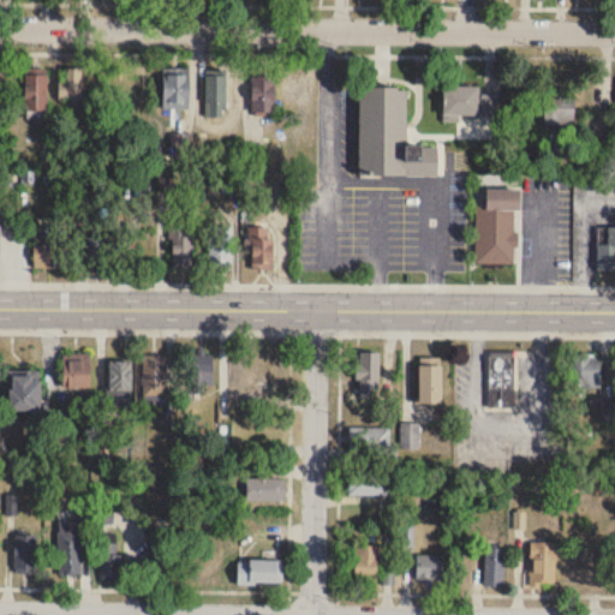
[(60,101),(83,101),(83,70),(60,70),(60,101)]
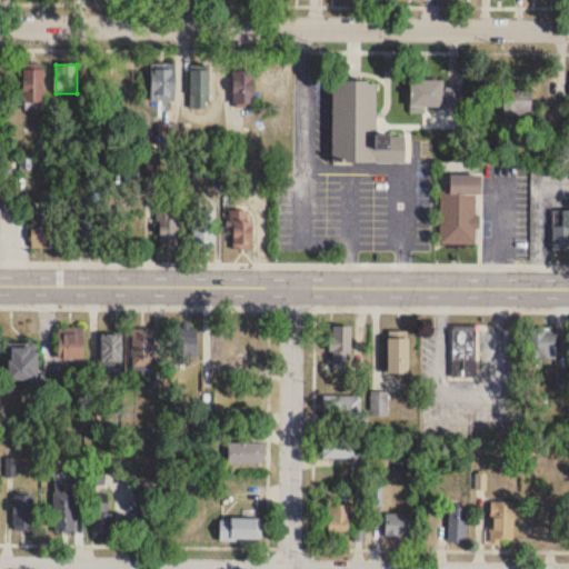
[(111,107),(130,107),(130,65),(111,65),(111,107)]
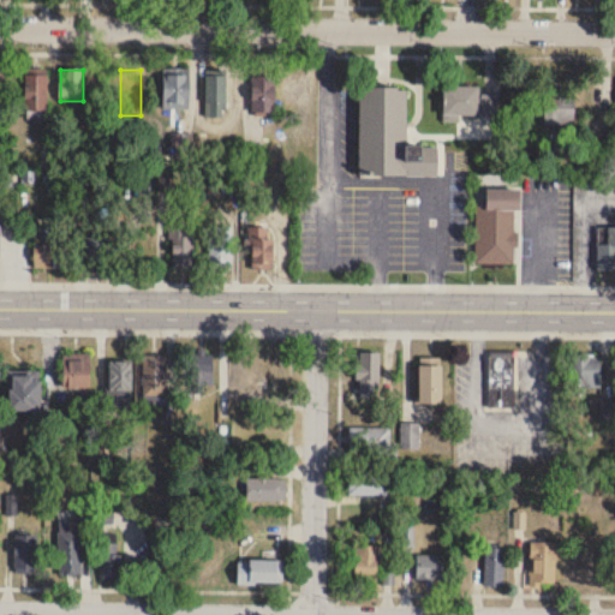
[(285,107),(309,107),(309,71),(285,71),(285,107)]
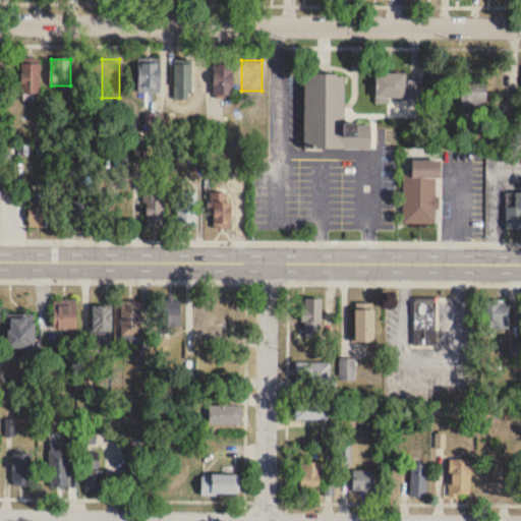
[(40,96),(40,64),(20,64),(20,96),(40,96)]
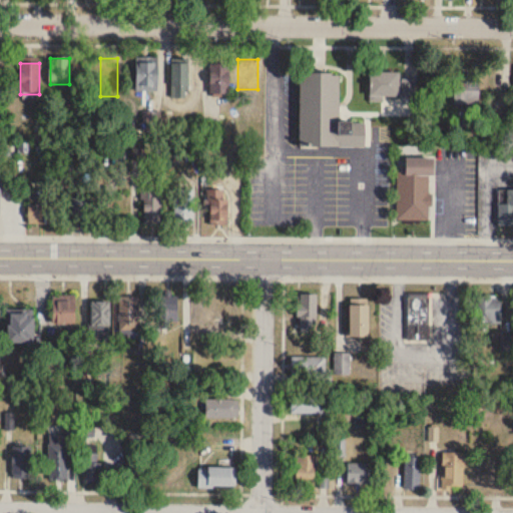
[(157,92),(157,64),(135,64),(135,92),(157,92)]
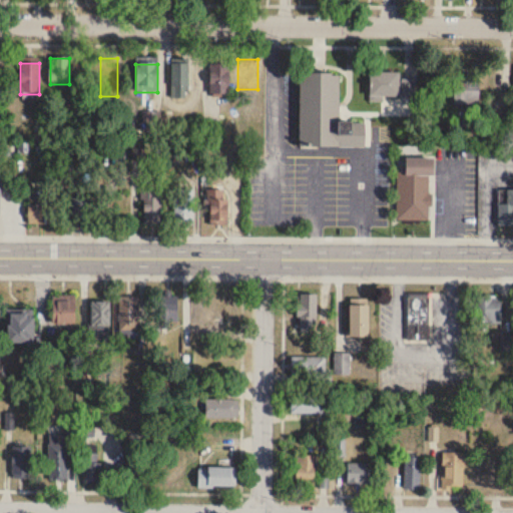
[(171,64),(171,99),(188,99),(188,64),(171,64)]
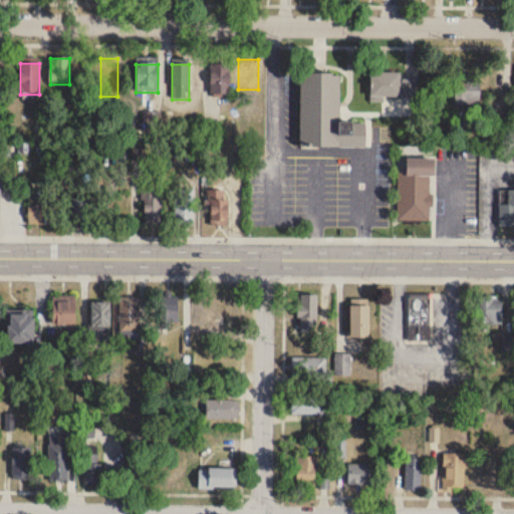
[(211,95),(230,95),(230,64),(211,64),(211,95)]
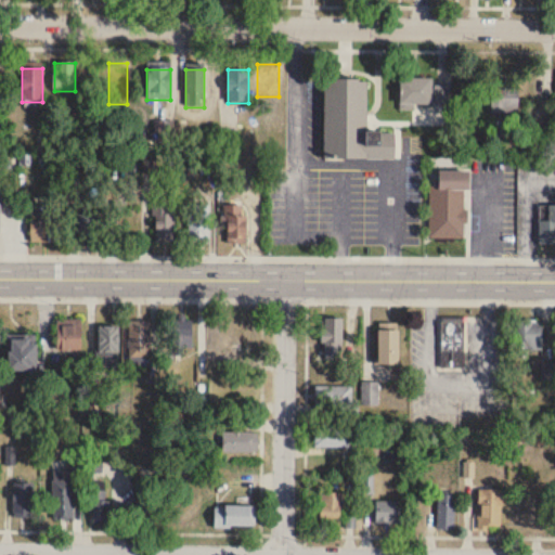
[(433,79),(401,79),(401,107),(450,107),(450,86),(433,86),(433,79)]
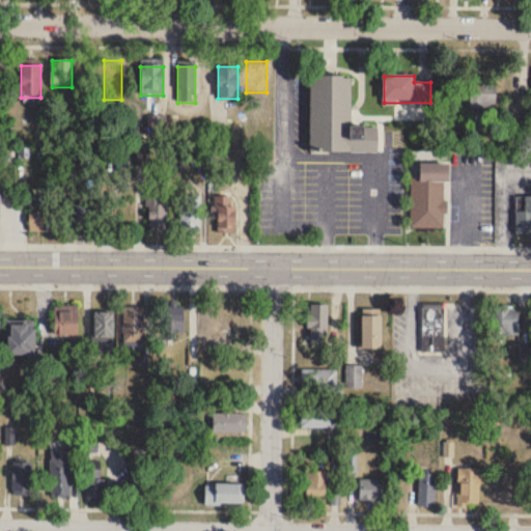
[(351,128),(351,78),(310,78),(308,154),(378,155),(379,129),(351,128)]
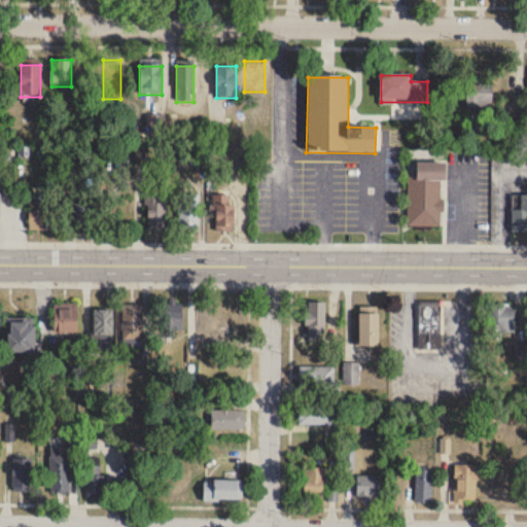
[(491,108),(491,80),(464,79),(464,108),(491,108)]
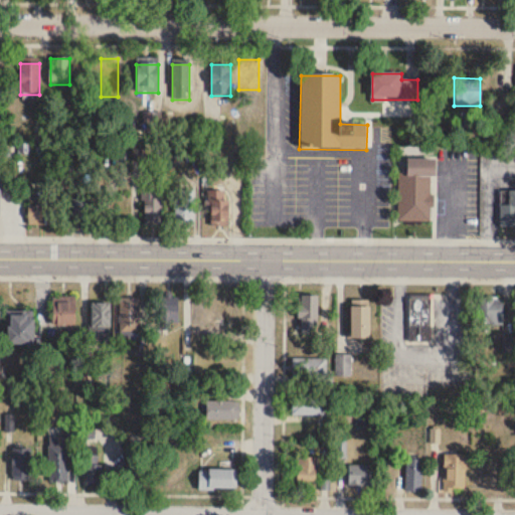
[(397,221),(433,222),(434,161),(407,160),(406,174),(398,174),(397,221)]
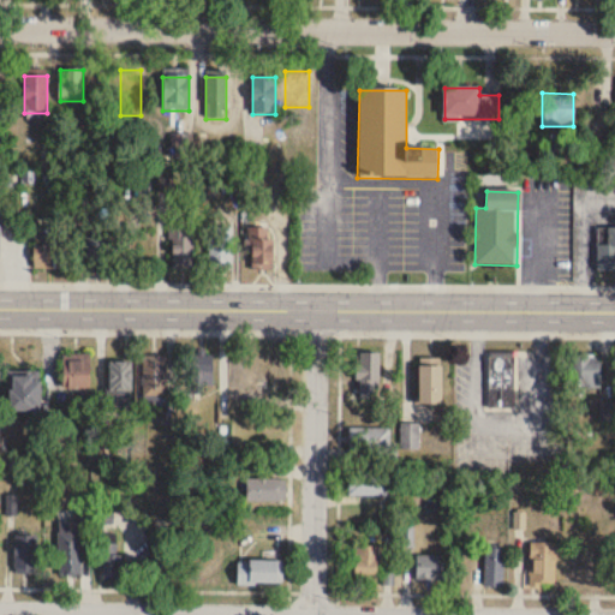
[(232,227),(209,227),(209,270),(232,270),(232,227)]
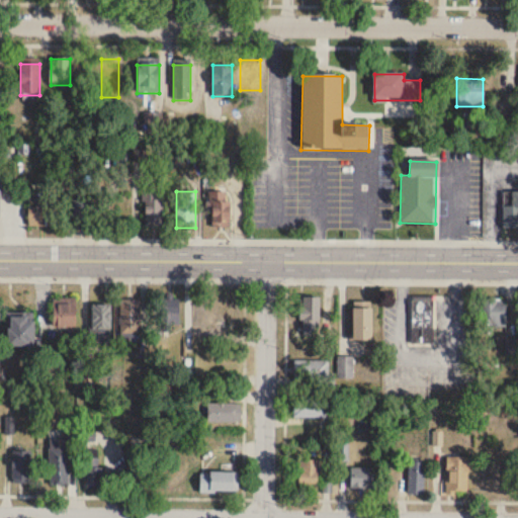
[(503,231),(517,230),(517,191),(503,192),(503,231)]
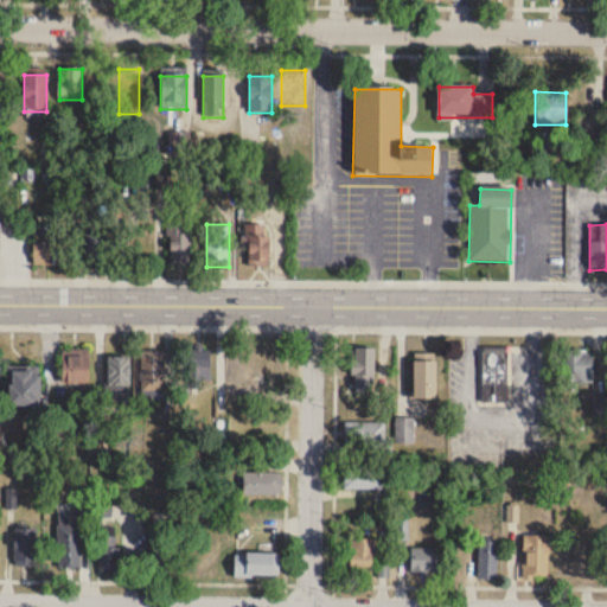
[(246,268),(268,268),(268,225),(246,225),(246,268)]
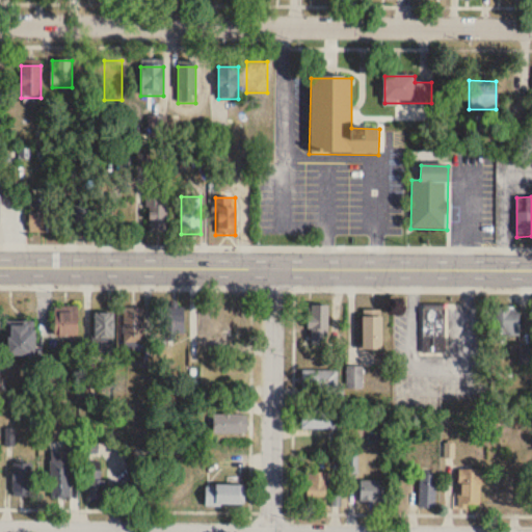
[(149,233),(166,233),(166,198),(149,198),(149,233)]
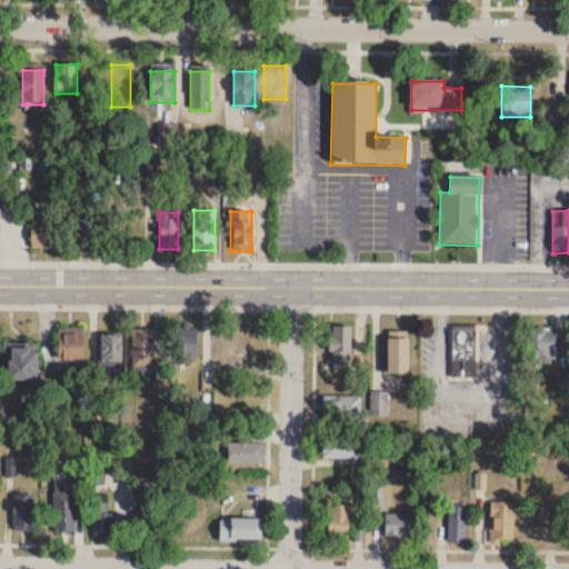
[(99,245),(99,216),(79,216),(79,245),(99,245)]
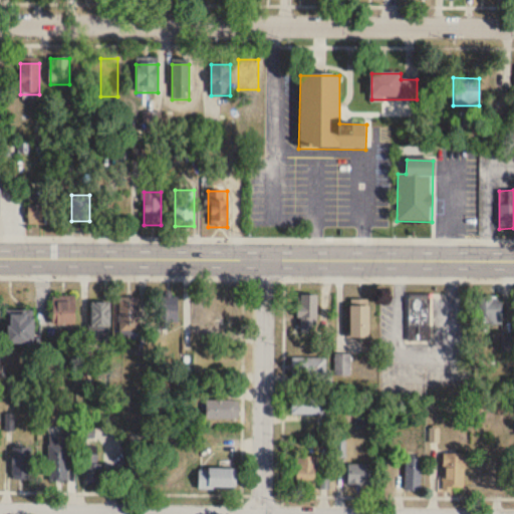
[(57,208),(28,208),(28,226),(57,226),(57,208)]
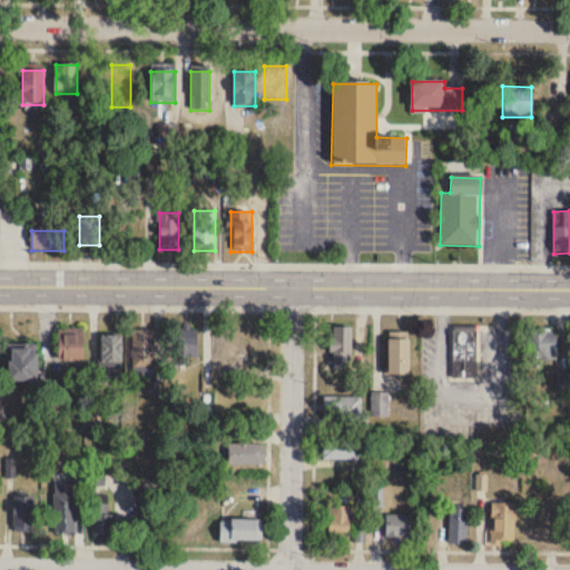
[(453,377),(478,377),(478,325),(453,325),(453,377)]
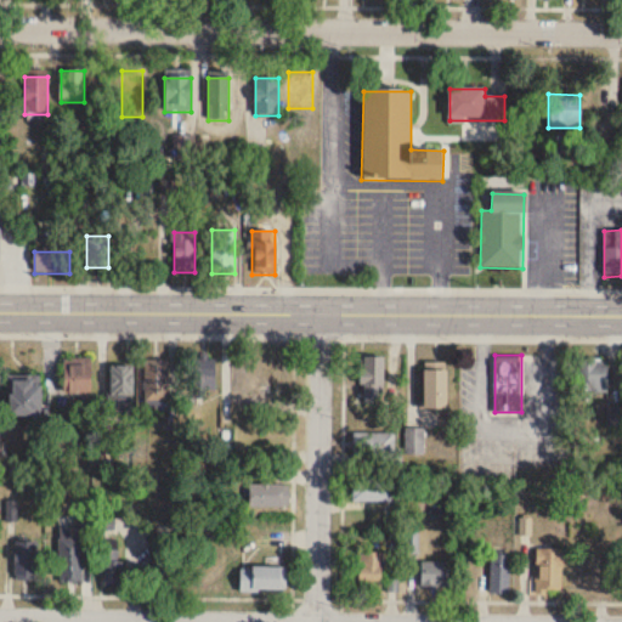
[(284,384),(284,356),(264,356),(264,397),(277,397),(277,384),(284,384)]
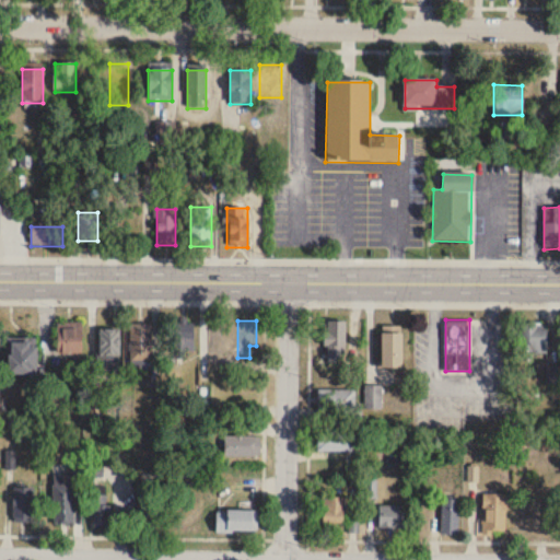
[(346,321),(325,321),(325,361),(346,361),(346,321)]
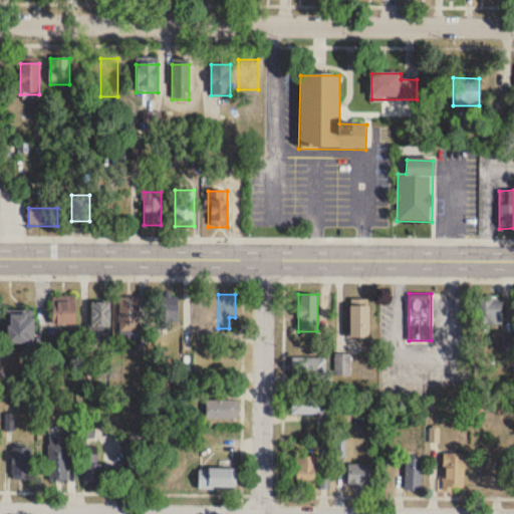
[(178,324),(178,296),(158,296),(159,324),(178,324)]
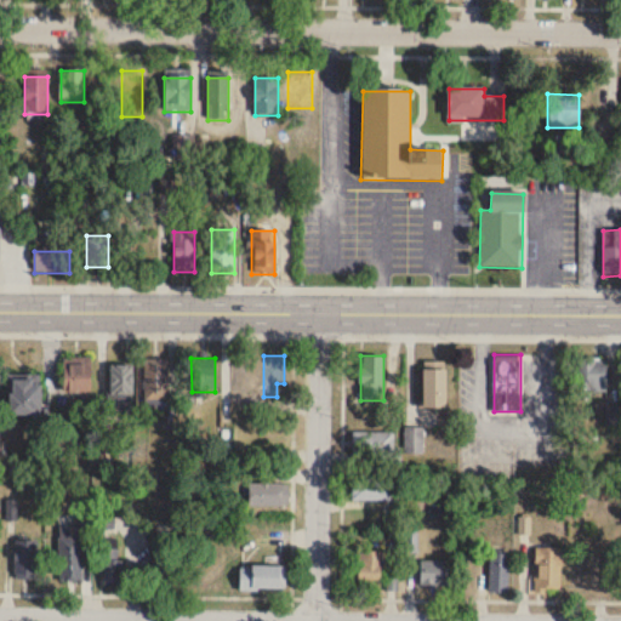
[(607,358),(580,358),(580,393),(607,393),(607,358)]
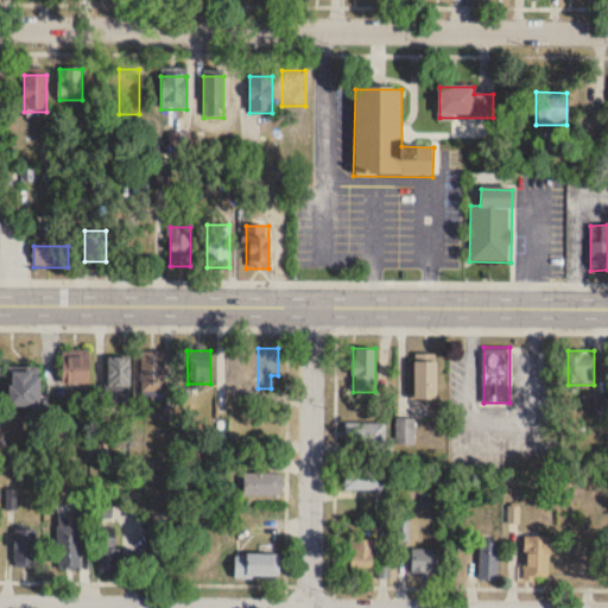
[(62,385),(89,385),(89,352),(62,352),(62,385)]
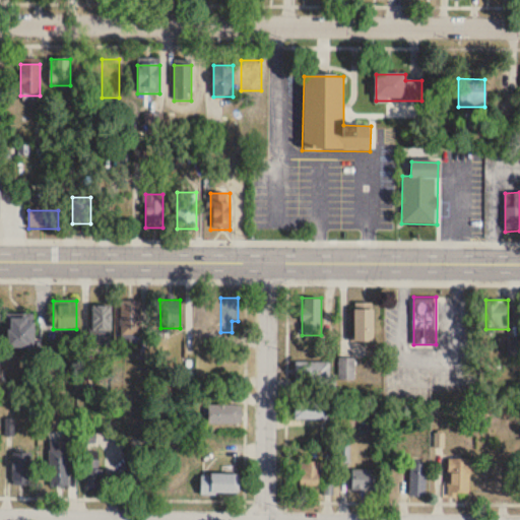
[(140,301),(121,301),(121,336),(140,336),(140,301)]
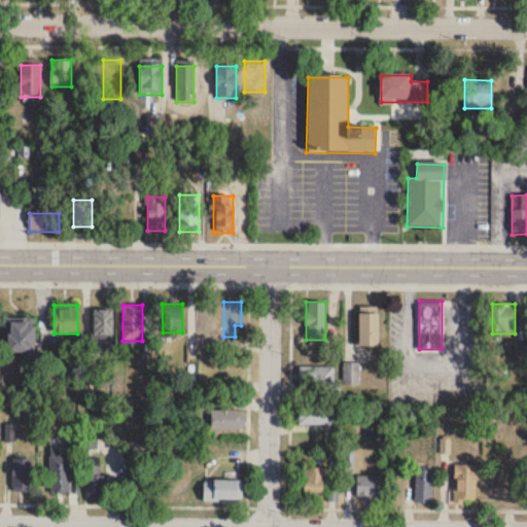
[(113,337),(113,308),(94,308),(94,337),(113,337)]
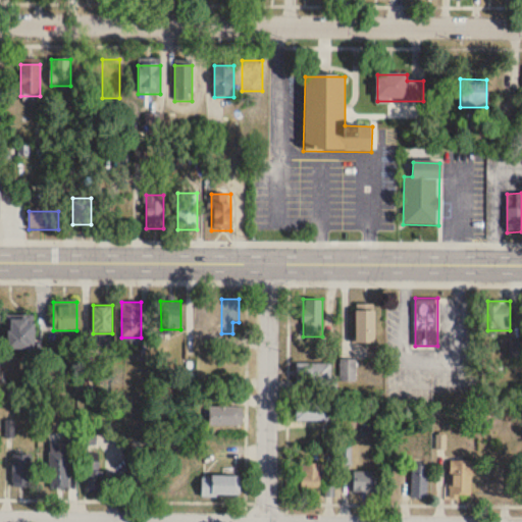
[(375,309),(356,309),(356,345),(375,345),(375,309)]
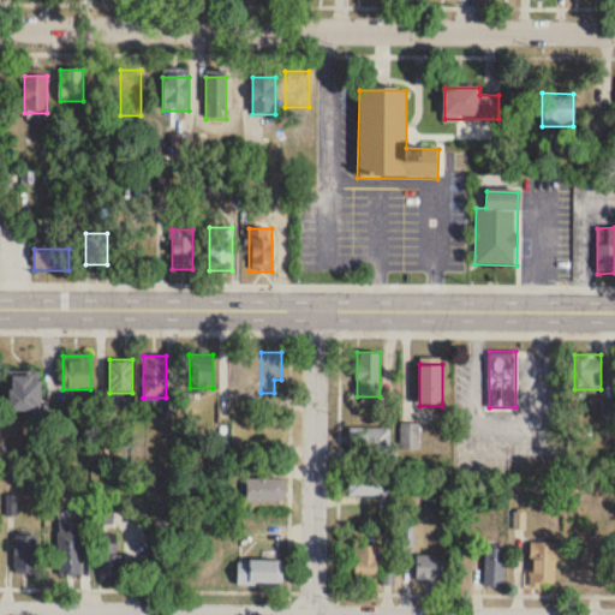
[(40,410),(40,375),(10,375),(10,410),(40,410)]
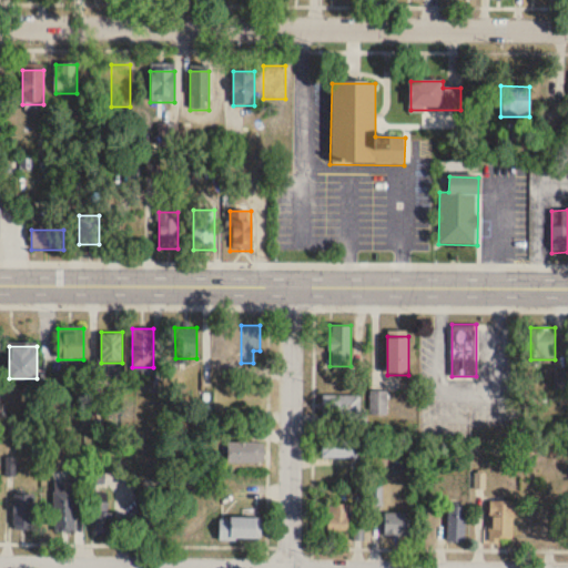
[(372,415),(387,415),(387,391),(372,391),(372,415)]
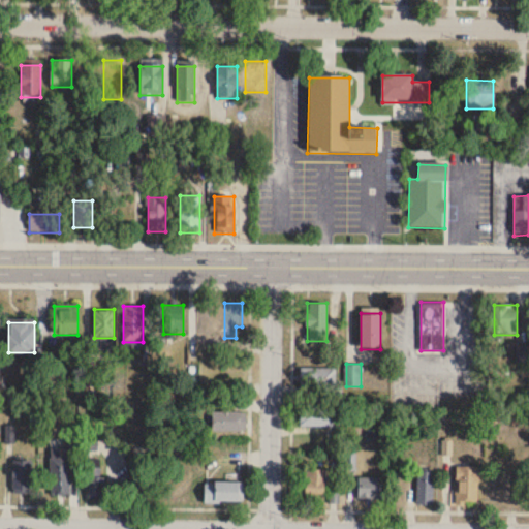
[(301,386),(325,386),(325,396),(341,396),(341,380),(336,380),(336,368),(301,368),(301,386)]
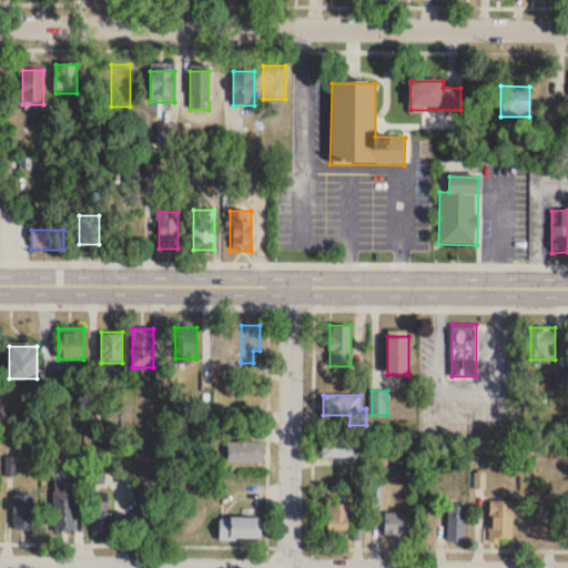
[(322,457),(357,457),(357,435),(322,435),(322,457)]
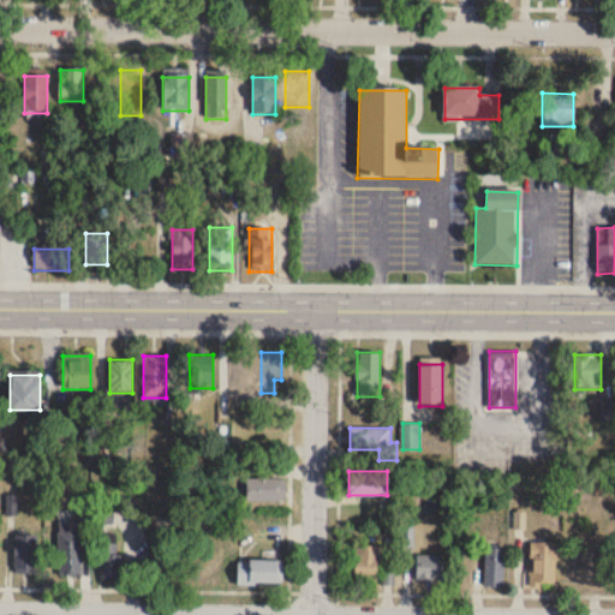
[(286,477),(246,477),(246,500),(286,500),(286,477)]
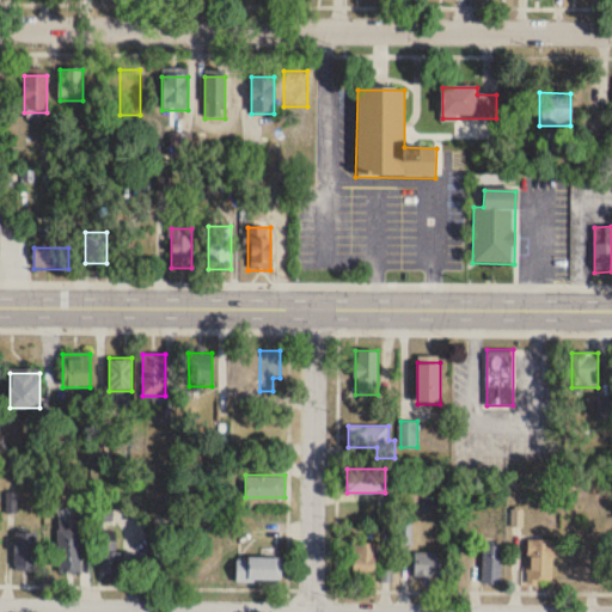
[(60,573),(80,573),(80,525),(60,525),(60,573)]
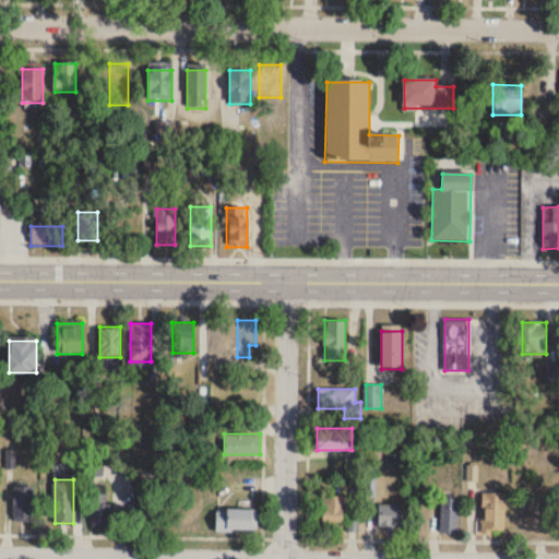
[(13,521),(34,521),(34,486),(13,486),(13,521)]
